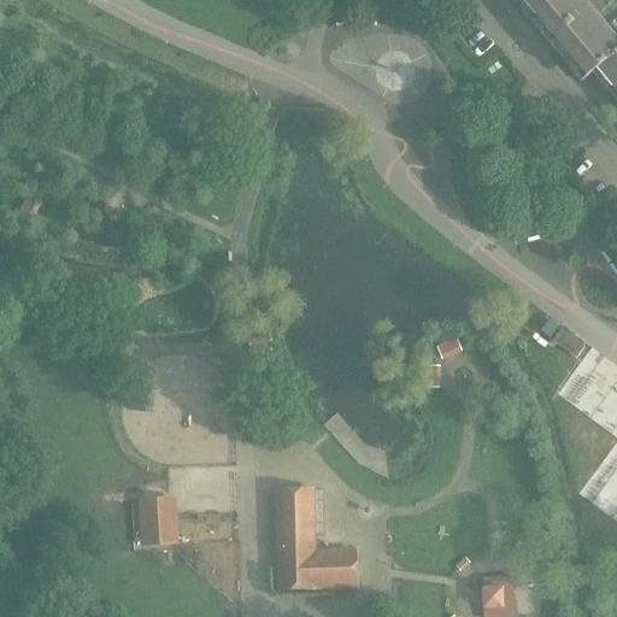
[(517,0),(515,3),(522,11),(527,6),(536,18),(557,0),(517,0)]
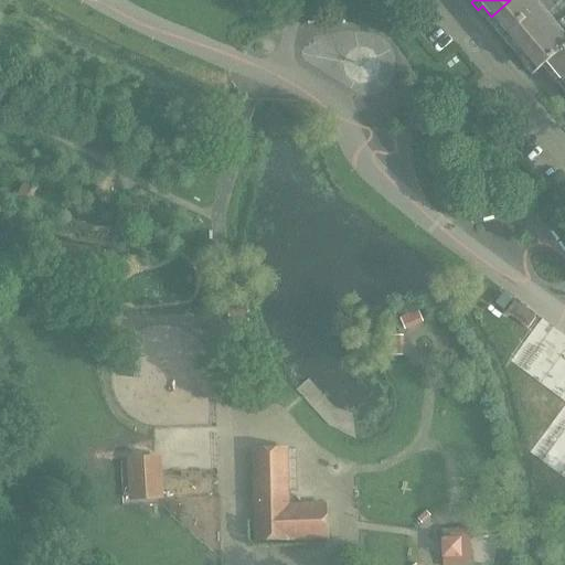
[(529,0),(510,0),(491,17),(500,27),(496,31),(502,39),(547,0),(546,0),(532,0),(530,1),(529,0)]
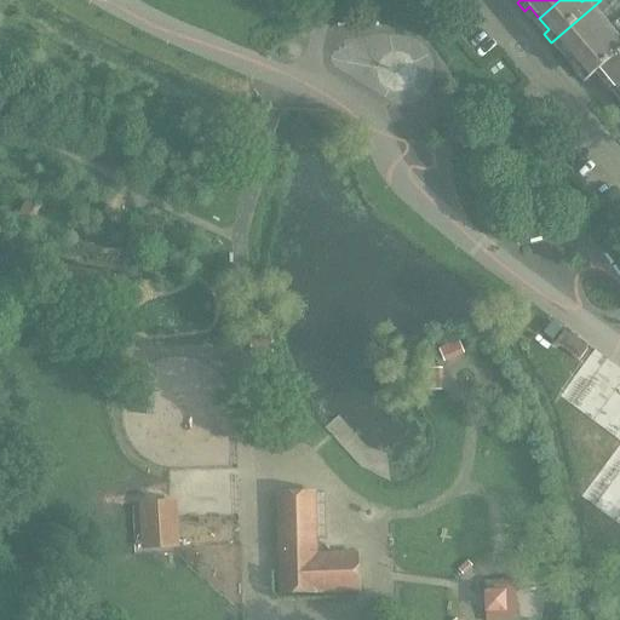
[(601,0),(551,42),(558,51),(563,47),(573,58),(606,30),(596,19),(608,9),(601,0)]
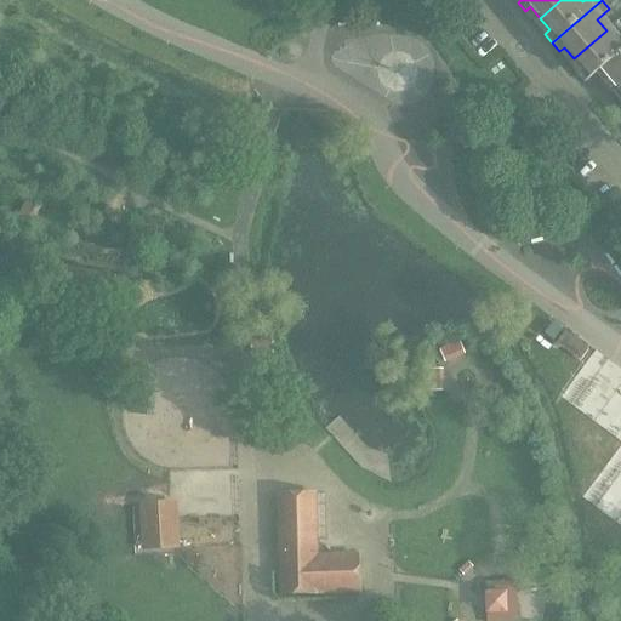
[(607,30),(574,58),(582,70),(577,74),(586,84),(597,74),(596,74),(620,52),(620,38),(616,43),(607,30)]
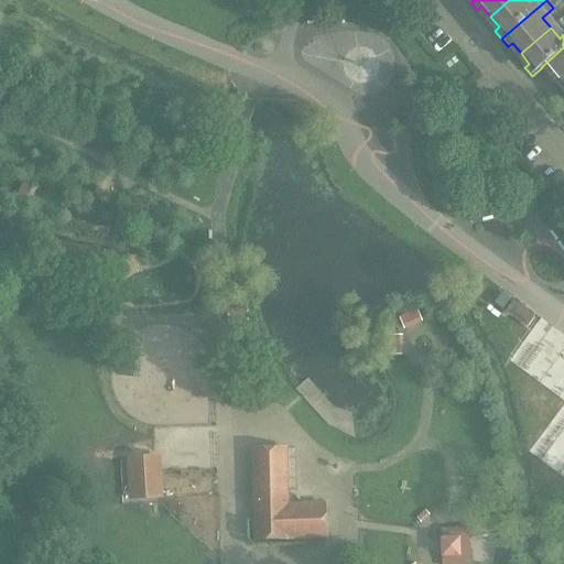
[(563,47),(541,67),(542,67),(549,75),(553,72),(562,82),(563,79),(563,47)]
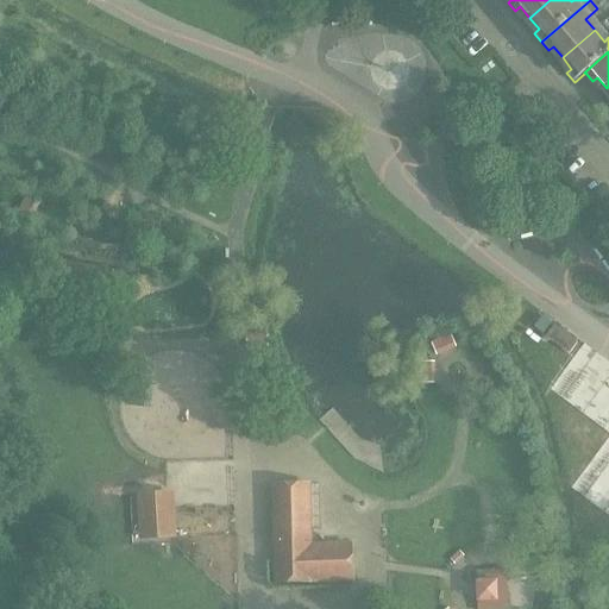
[(272,485),(276,584),(352,581),(351,545),(311,547),(308,484),(272,485)]
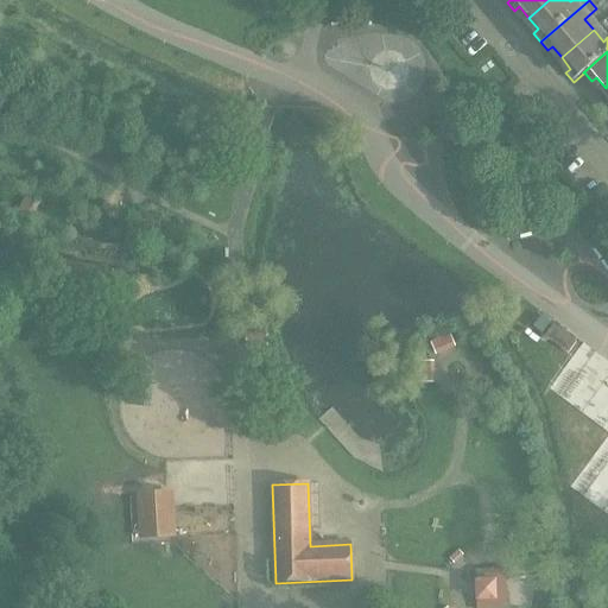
[(141,494),(145,538),(170,537),(168,493),(141,494)]
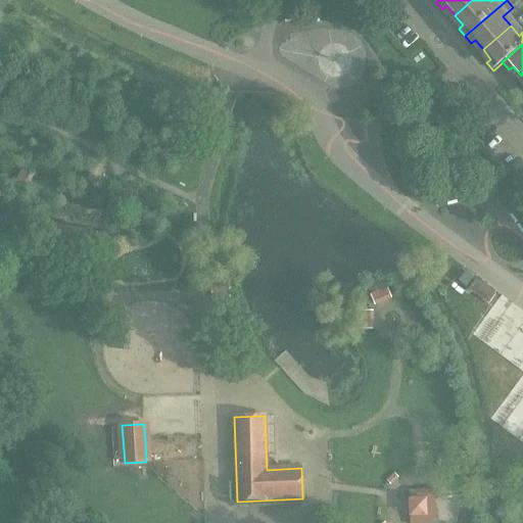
[(435,522),(434,490),(409,491),(410,522),(435,522)]
